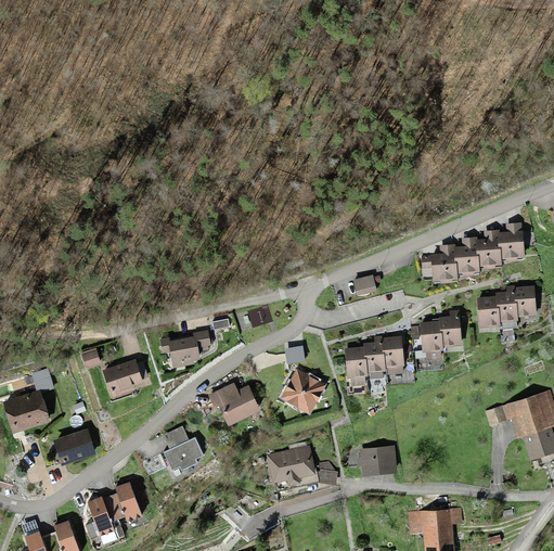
[(501,240),(501,258),(524,259),(525,234),(518,233),(518,223),(507,222),(507,233),(501,233),(501,240)]
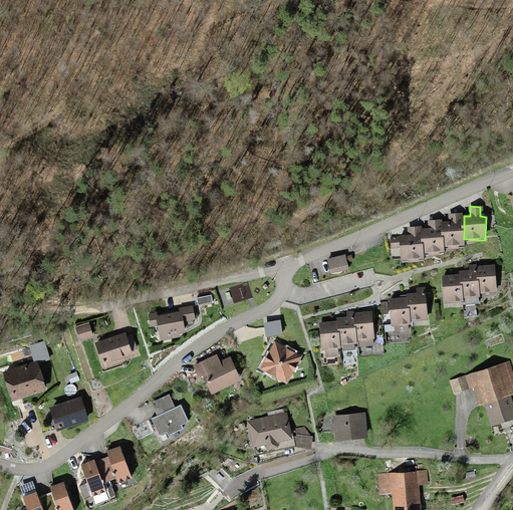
[(444,229),(444,246),(464,246),(464,239),(464,222),(460,222),(460,214),(449,213),(449,222),(445,222),(444,229)]
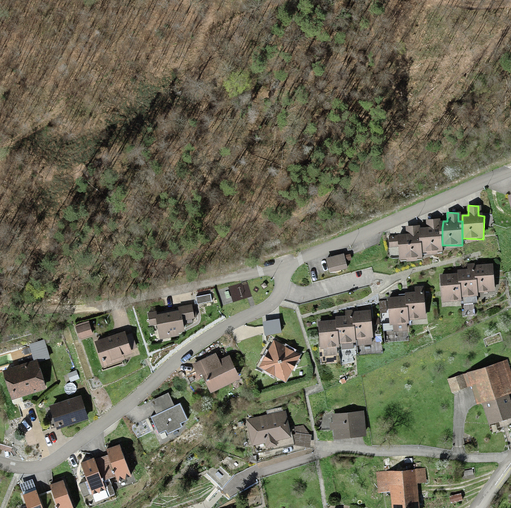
[(421,236),(420,250),(442,251),(442,245),(442,228),(437,228),(437,219),(427,219),(427,228),(421,227),(421,236)]
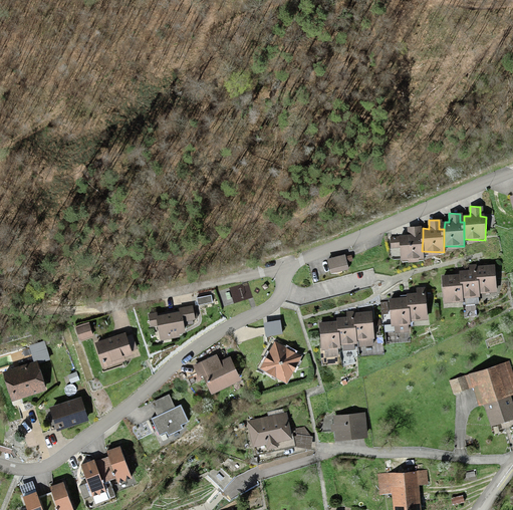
[(408,236),(404,236),(403,260),(422,260),(422,251),(423,237),(418,236),(418,227),(408,226),(408,236)]
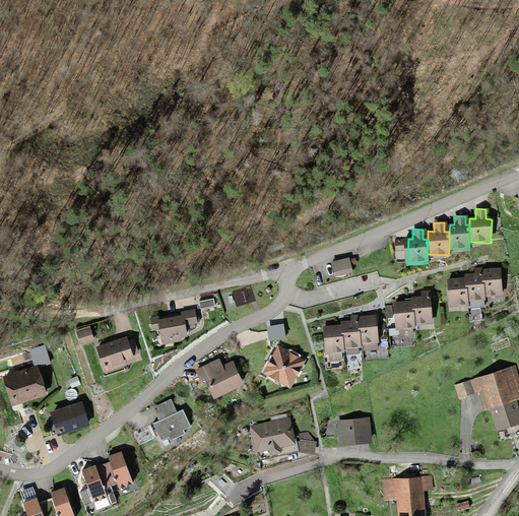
[(349,258),(332,261),(334,273),(351,270),(349,258)]
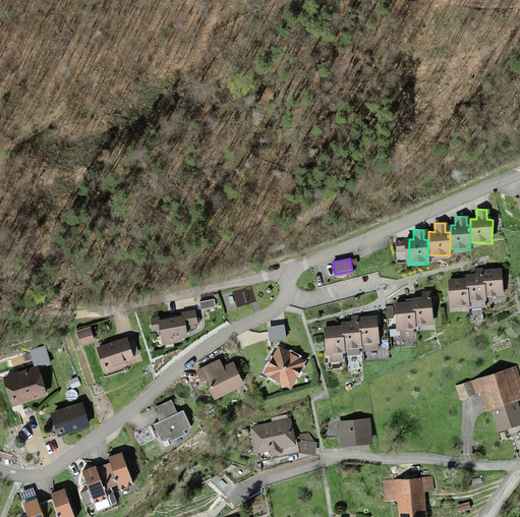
[(485,274),(485,294),(503,294),(502,268),(485,268),(485,274)]
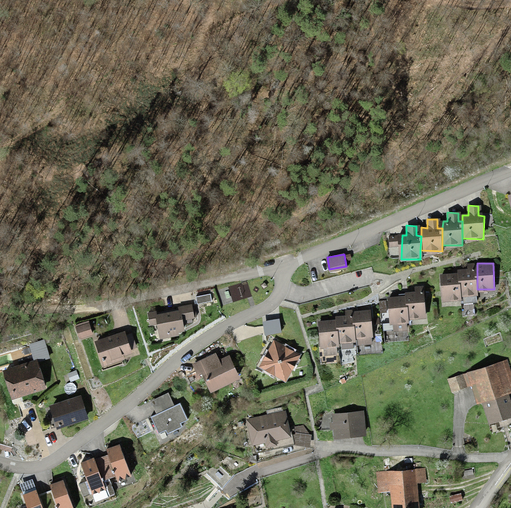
[(461,273),(462,294),(477,293),(477,289),(477,269),(461,269),(461,273)]
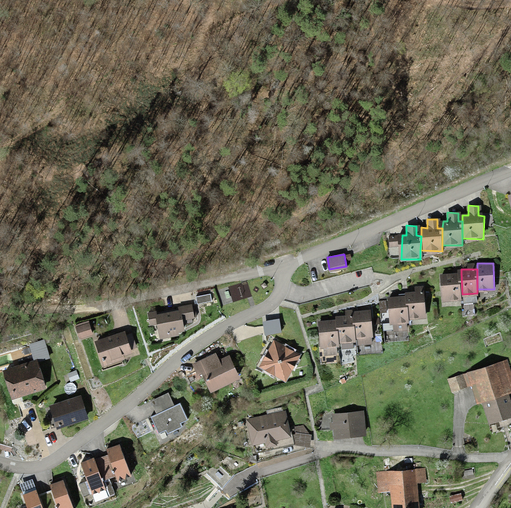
[(461,273),(443,273),(444,300),(462,300),(462,294),(461,273)]
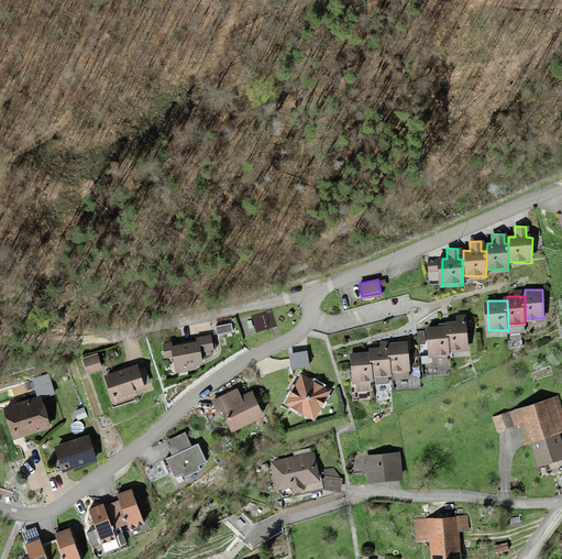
[(445,325),(449,349),(467,348),(464,319),(445,320),(445,325)]
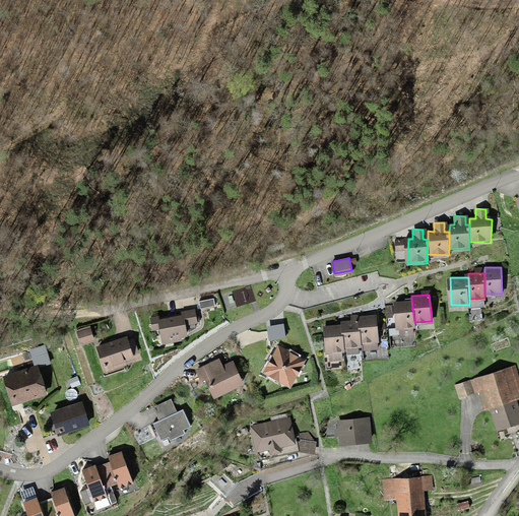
[(213,298),(199,301),(200,308),(215,305),(213,298)]
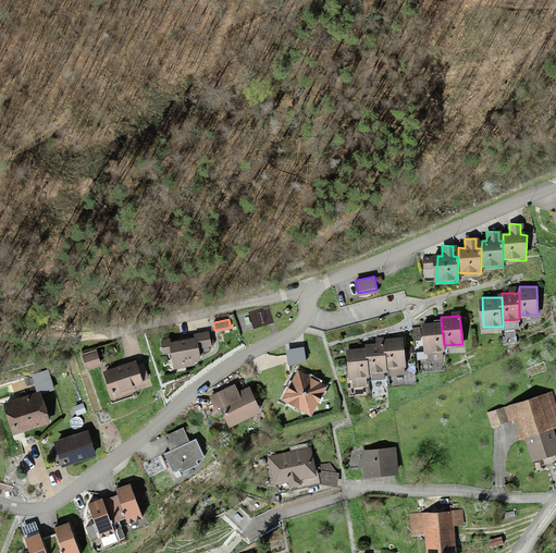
[(441,321),(421,323),(423,353),(427,353),(428,360),(443,358),(442,351),(444,351),(444,345),(441,321)]
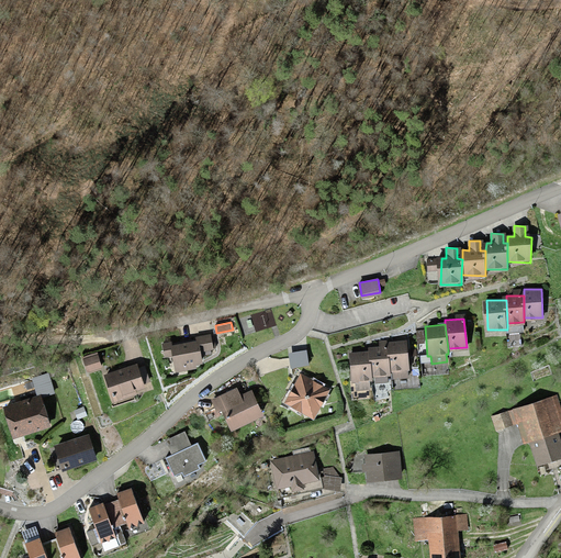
[(165,354),(174,352),(177,367),(202,361),(200,350),(213,348),(211,335),(198,338),(199,342),(172,347),(171,342),(163,343),(165,354)]
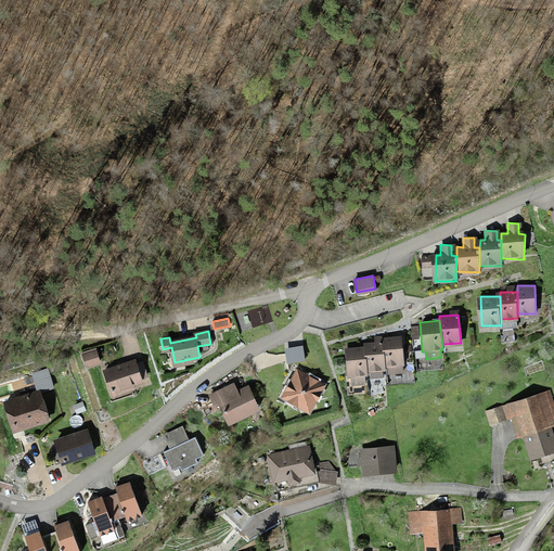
[(365,346),(366,371),(369,371),(369,377),(382,377),(382,370),(384,370),(384,367),(383,337),(383,335),(373,335),(373,342),(365,342),(365,346)]
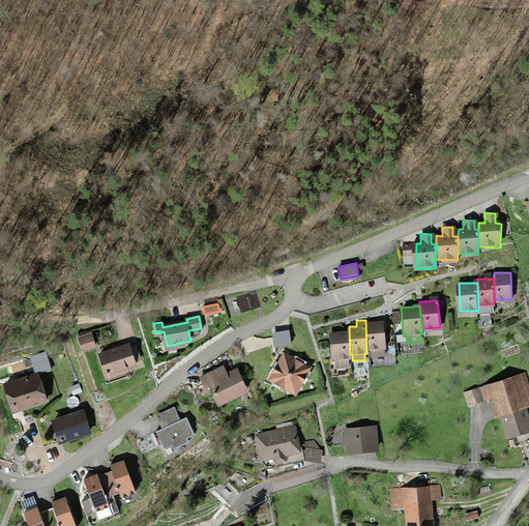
[(365,322),(366,350),(369,350),(369,356),(381,356),(381,349),(383,349),(382,322),(365,322)]
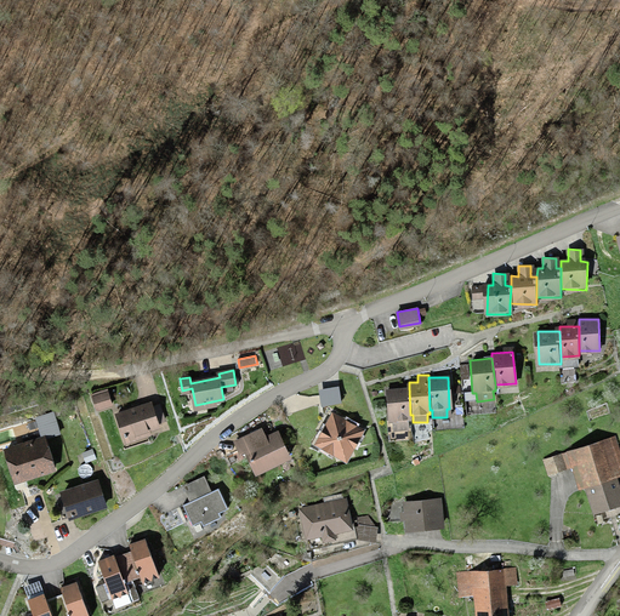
[(337,381),(317,385),(320,403),(341,399),(337,381)]
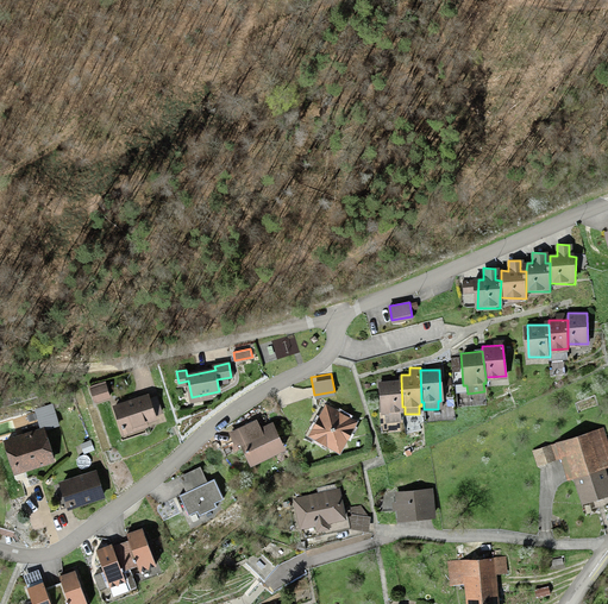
[(401,379),(380,381),(381,413),(383,413),(383,420),(399,420),(399,411),(402,411),(402,407),(401,379)]
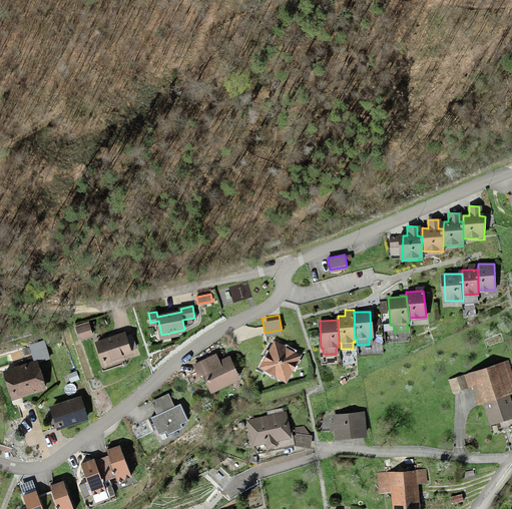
[(87,322),(75,327),(79,337),(91,333),(87,322)]
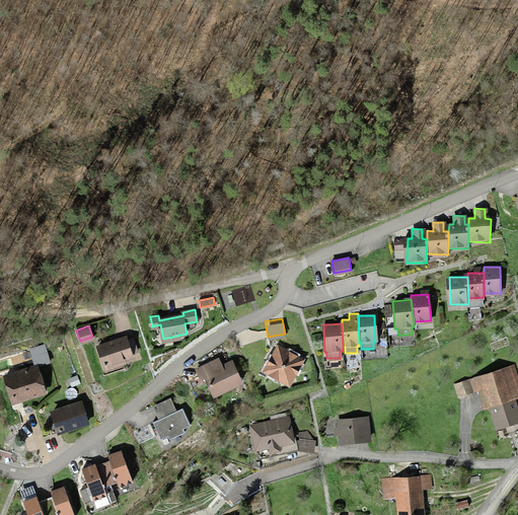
[(127,336),(97,346),(104,368),(134,358),(134,356),(139,354),(133,337),(128,339),(127,336)]
